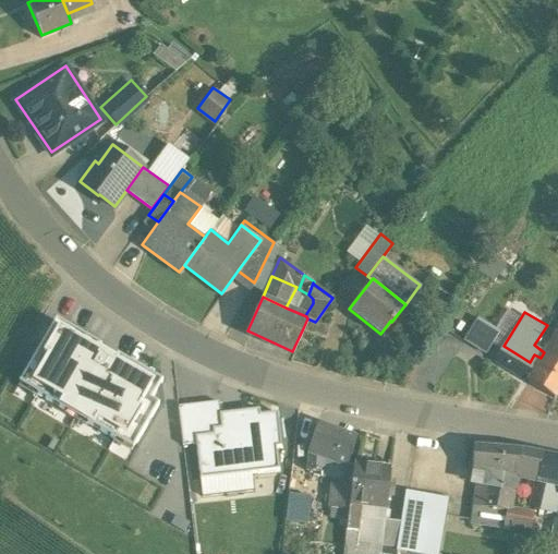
[(476,314),(463,338),(486,351),(500,326),(476,314)]
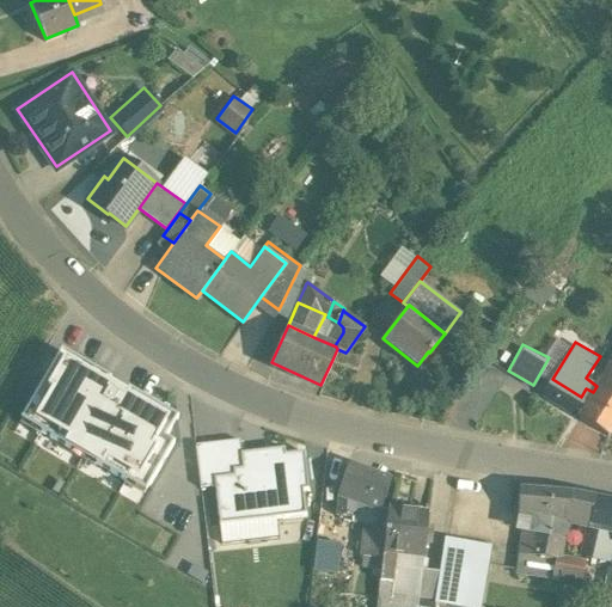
[(346,353),(337,349),(332,360),(356,368),(361,355),(347,351),(346,353)]
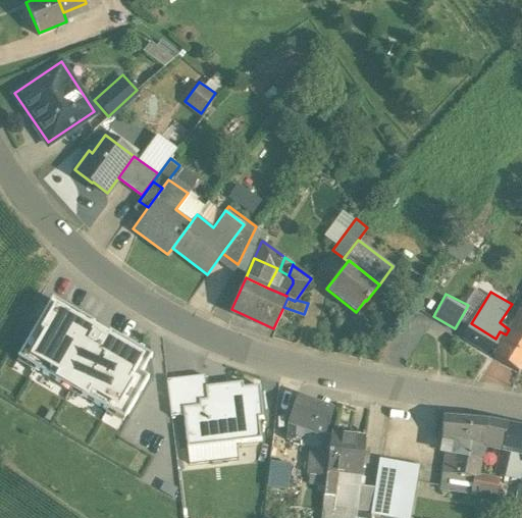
[(149,355),(51,299),(20,352),(37,362),(35,366),(59,380),(62,376),(83,389),(81,392),(107,407),(109,403),(125,412),(146,377),(139,373),(149,355)]
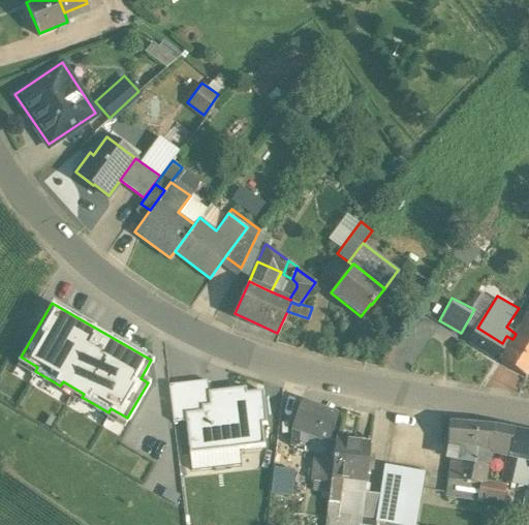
[(528,313),(516,334),(528,341),(528,313)]
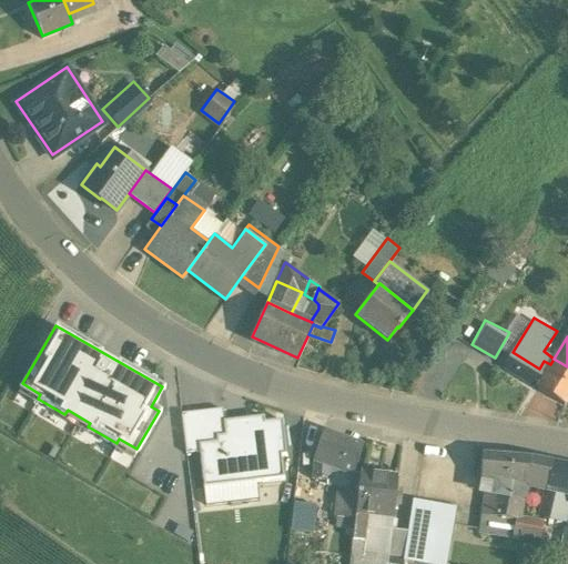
[(504,365),(537,386),(546,372),(539,369),(513,352),(504,365)]
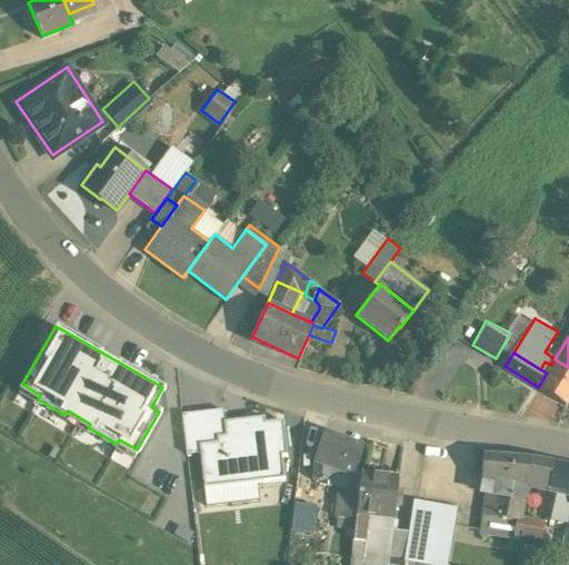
[(568,396),(568,367),(555,359),(551,365),(545,362),(540,369),(547,373),(538,387),(565,403),(568,396)]
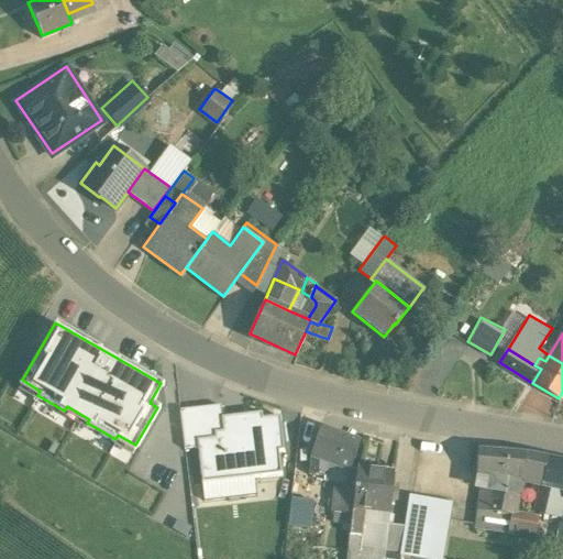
[(198,446),(202,481),(286,471),(278,414),(263,416),(262,412),(243,414),(244,418),(221,420),(219,404),(181,408),(186,448),(198,446)]
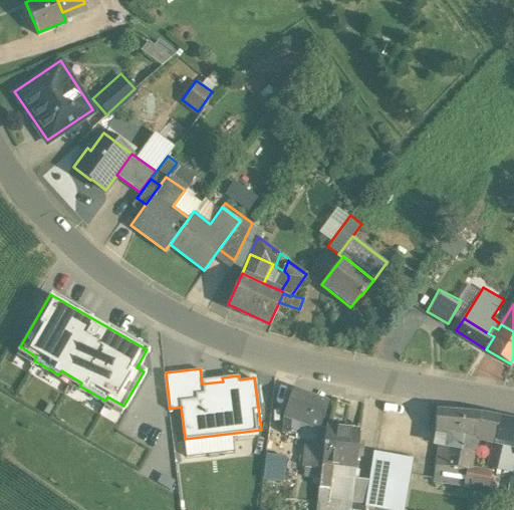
[(328,401),(292,387),(283,414),(297,419),(319,427),(328,401)]
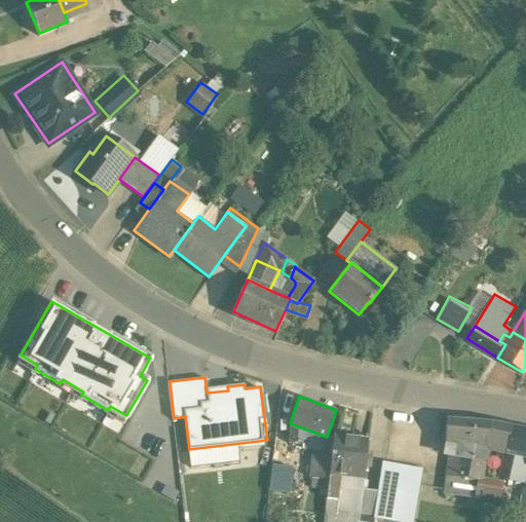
[(493,422),(446,418),(445,440),(462,443),(462,444),(482,446),(482,439),(489,440),(493,422)]
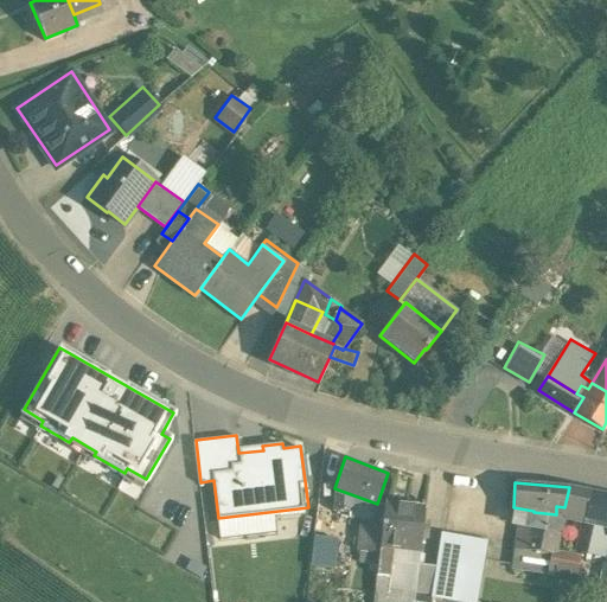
[(351,494),(336,488),(333,508),(350,510),(351,494)]
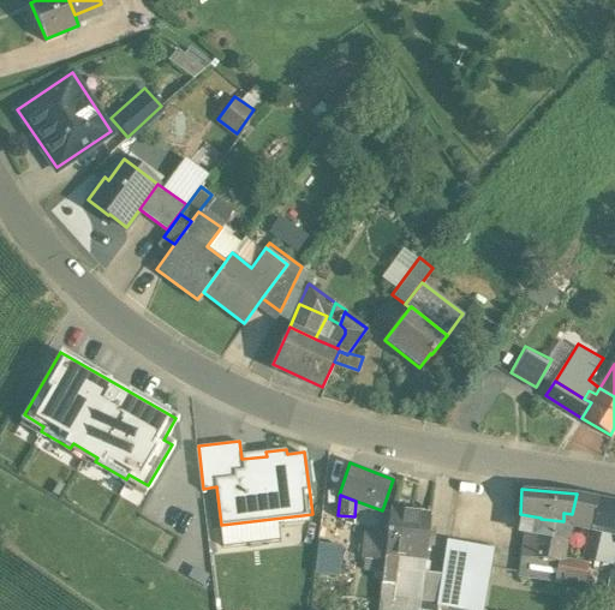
[(614,501),(596,497),(590,528),(592,528),(614,533),(614,501)]
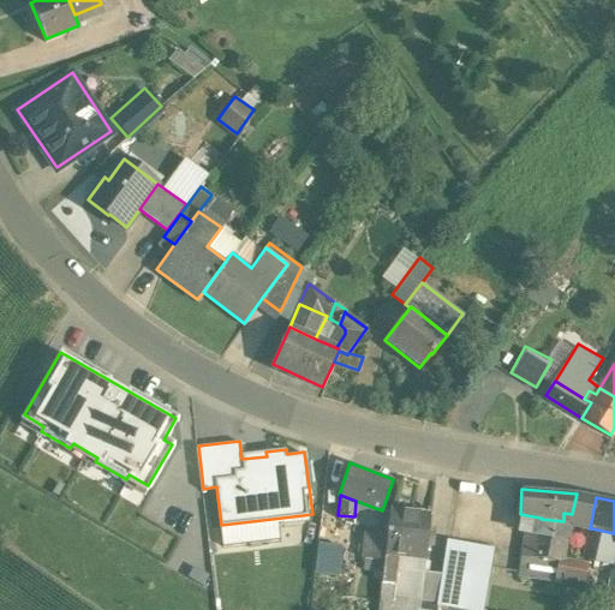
[(410,512),(389,510),(388,526),(384,551),(398,554),(425,557),(430,514),(428,514),(428,508),(411,506),(410,512)]
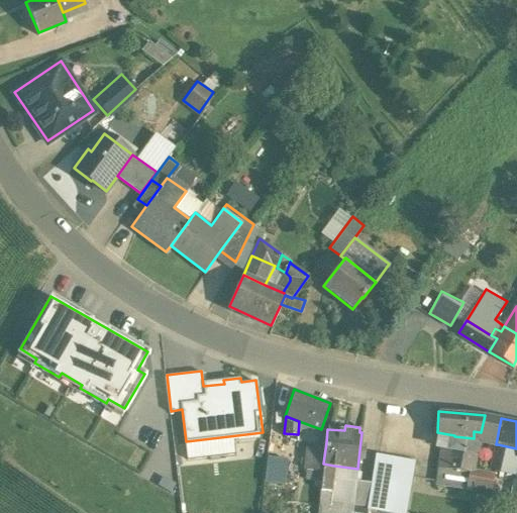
[(454,435),(441,433),(435,480),(466,485),(469,472),(448,468),(453,436),(454,435)]
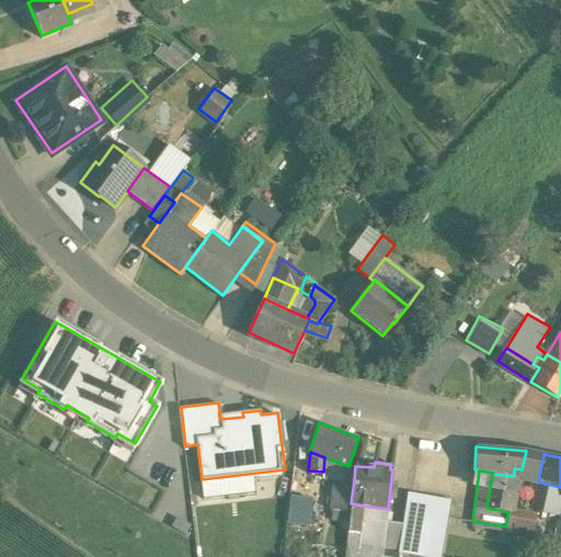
[(537,514),(510,510),(514,476),(493,474),(487,508),(508,511),(505,526),(533,531),(537,514)]
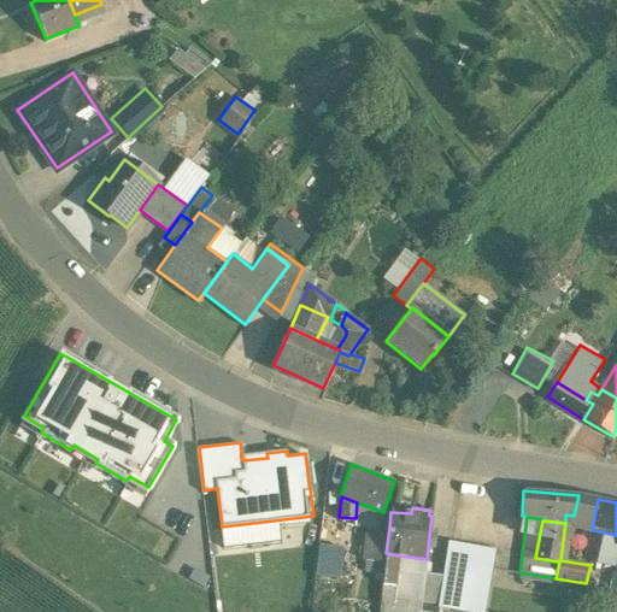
[(389,528),(369,525),(365,558),(386,560),(386,553),(389,528)]
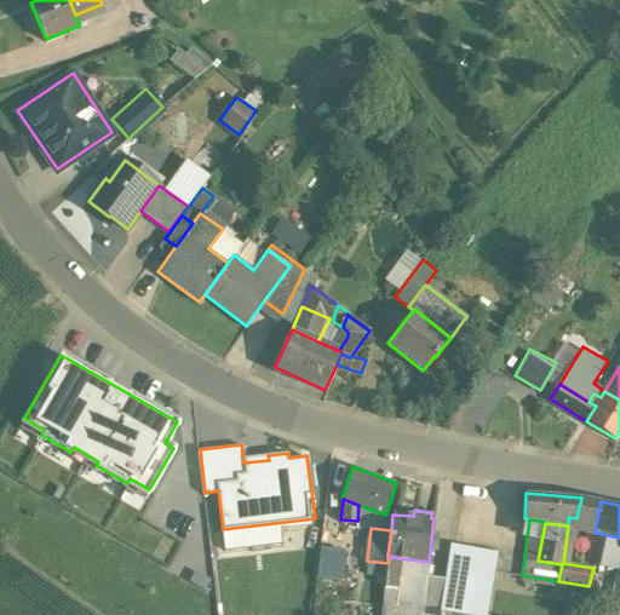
[(619,538),(597,533),(593,562),(619,567),(619,538)]
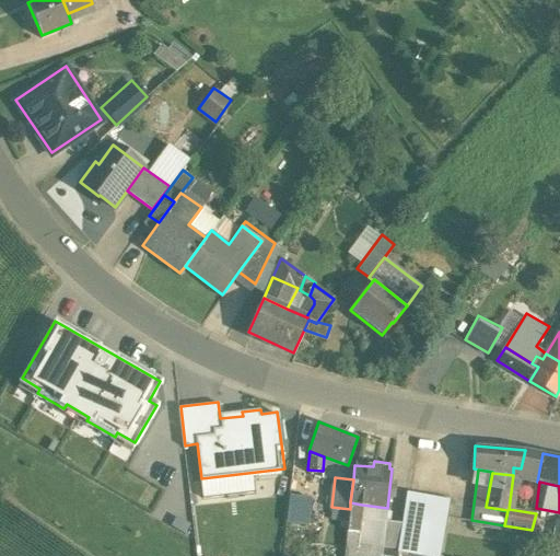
[(288,520),(311,521),(312,493),(288,493),(288,520)]
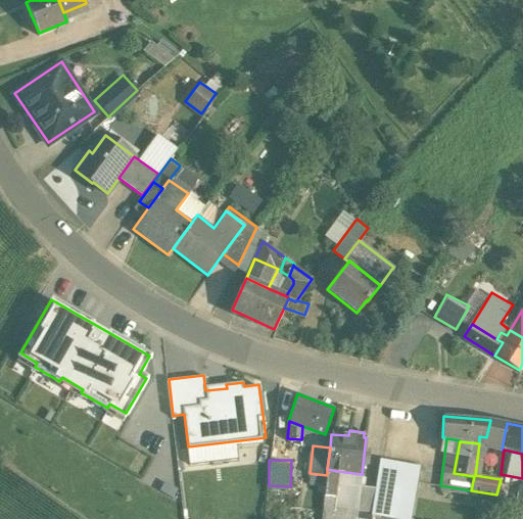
[(371,515),(394,518),(411,518),(419,467),(379,461),(371,515)]
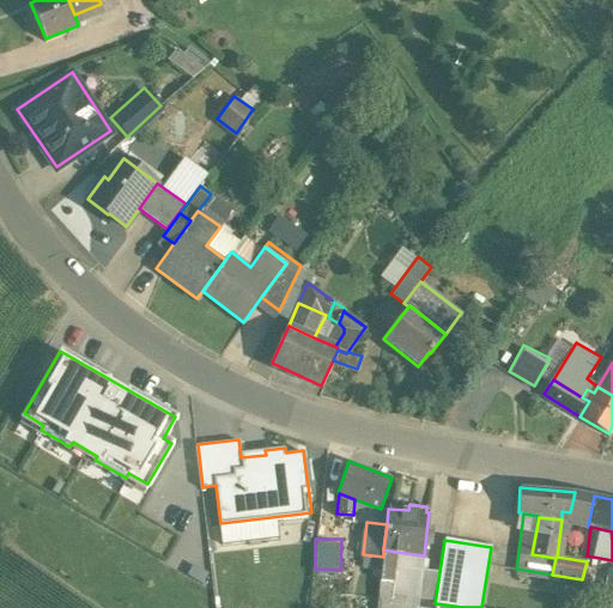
[(396,552),(383,549),(383,557),(382,566),(394,569),(396,552)]
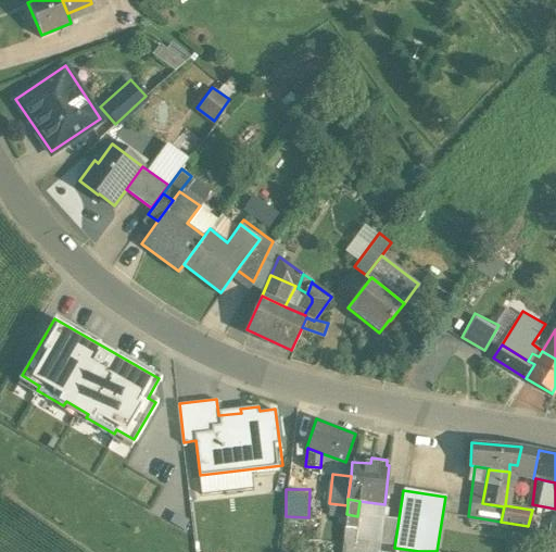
[(348,505),(329,503),(328,513),(346,514),(348,505)]
